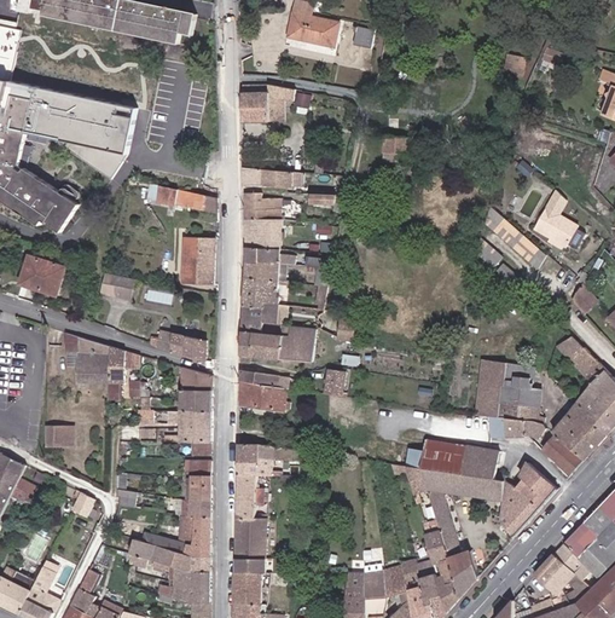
[(15,0),(13,4),(39,9),(90,19),(90,24),(112,29),(114,24),(179,38),(180,32),(191,34),(196,13),(135,0),(15,0)]
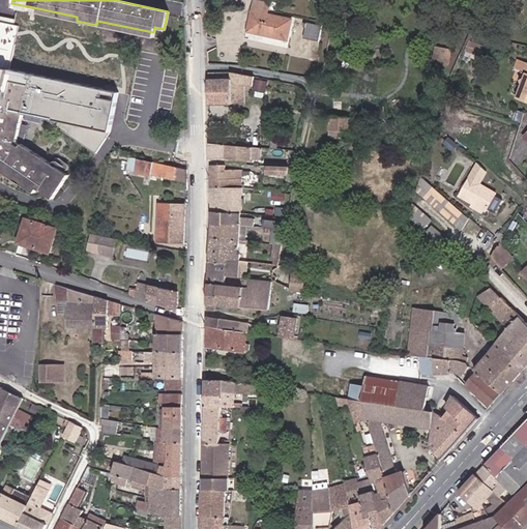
[(246,29),(284,37),(288,18),(265,12),(268,1),(263,0),(252,0),(252,5),(251,5),(246,29)]
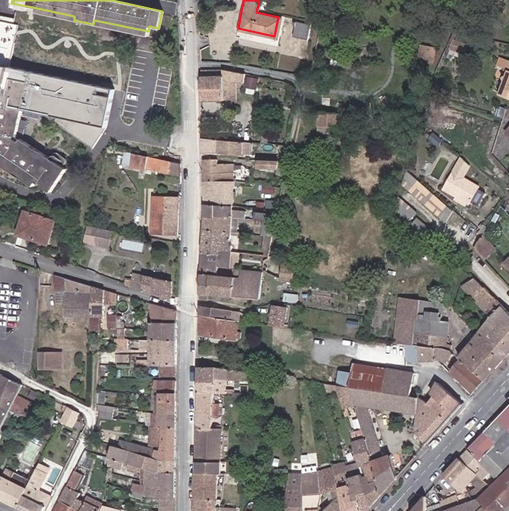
[(14,137),(19,111),(100,128),(104,110),(108,90),(5,66),(14,21),(0,17),(0,167),(8,172),(34,187),(36,183),(51,192),(66,168),(14,137)]
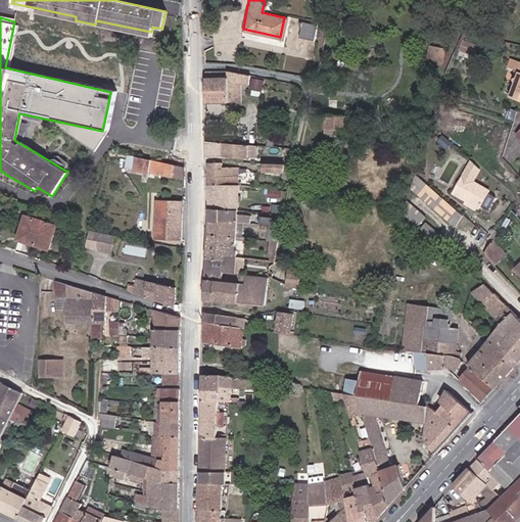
[(315,24),(297,19),(296,25),(298,25),(295,35),(312,38),(315,24)]
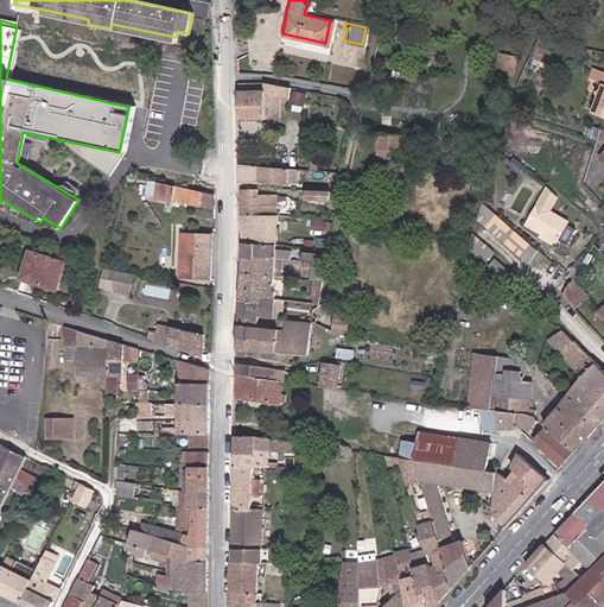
[(598,117),(603,96),(603,74),(595,70),(591,81),(597,83),(586,112),(598,117)]
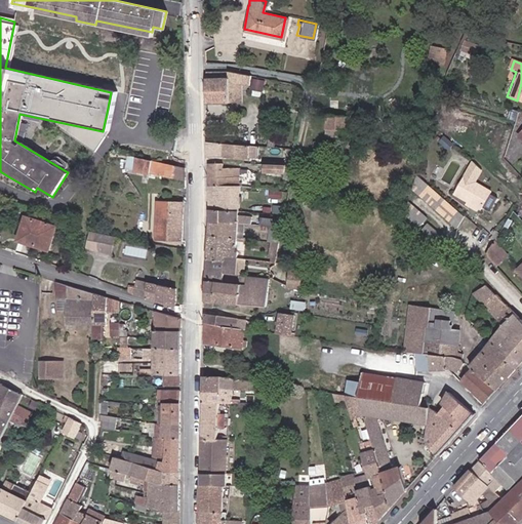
[(228,71),(203,71),(204,102),(228,102),(227,81),(238,83),(246,85),(248,75),(228,71)]
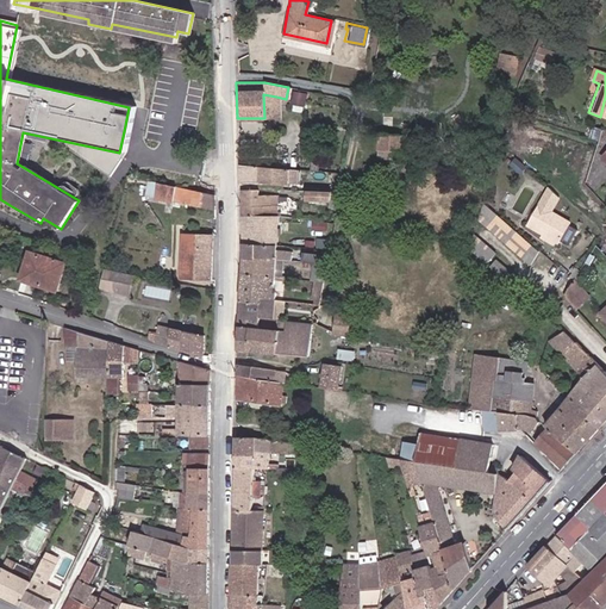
[(304,93),(289,89),(288,100),(301,103),(304,93)]
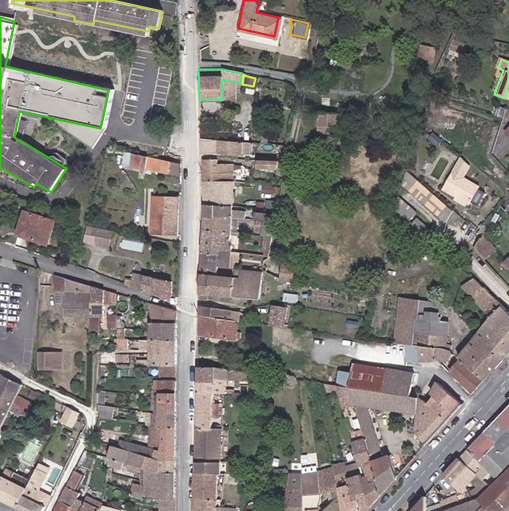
[(232,99),(232,81),(221,79),(222,99),(232,99)]
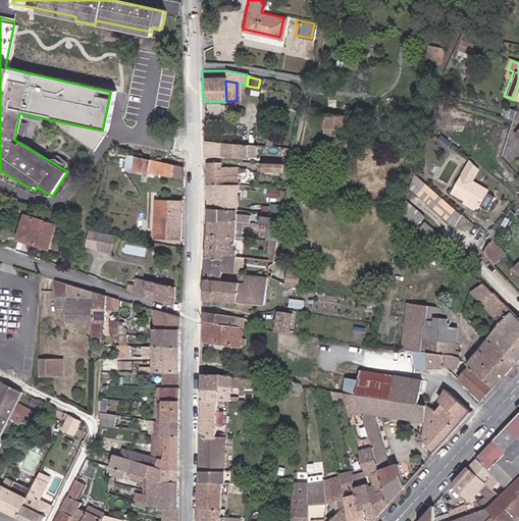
[(322,100),(307,98),(307,109),(321,110),(322,100)]
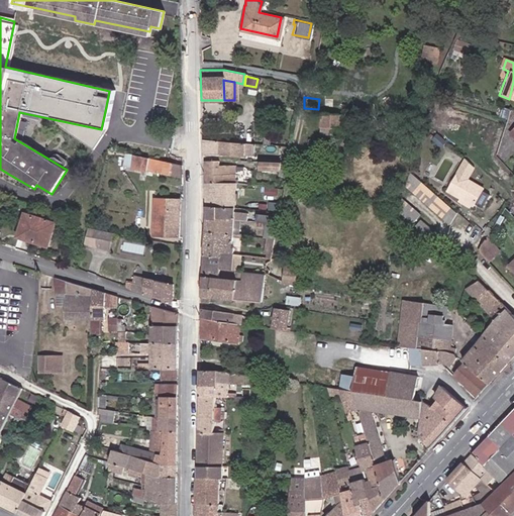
[(342,114),(319,112),(318,134),(340,135),(342,114)]
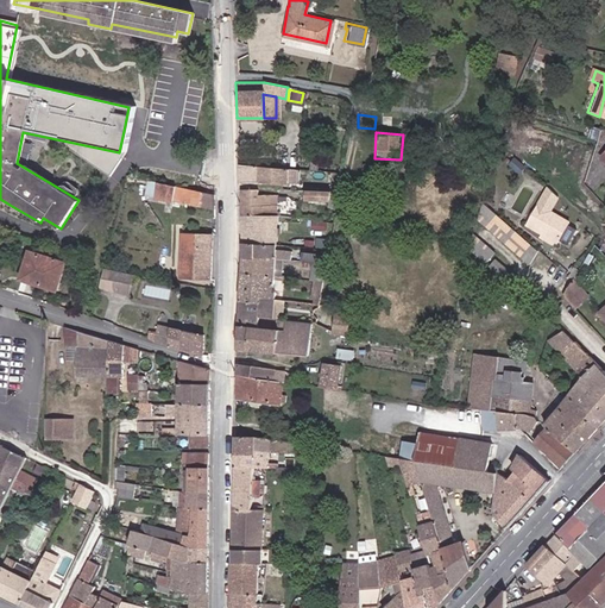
[(296,169),(238,163),(238,180),(295,185),(296,169)]
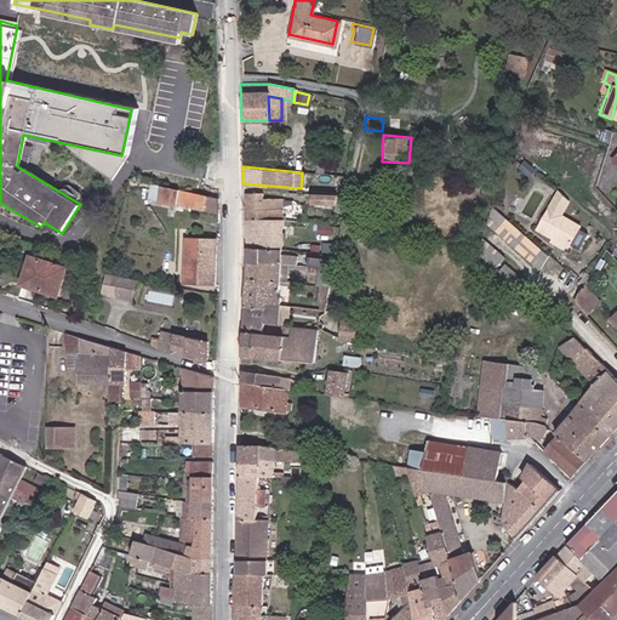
[(347,177),(336,176),(335,188),(338,188),(337,194),(343,194),(347,177)]
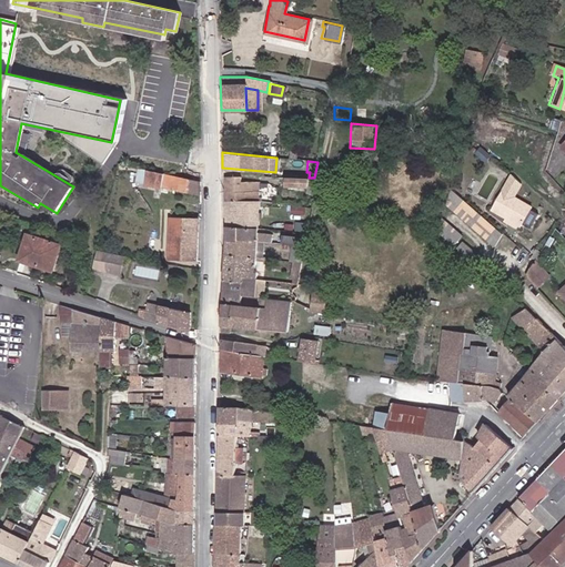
[(147,174),(148,168),(137,165),(134,180),(143,181),(144,174),(147,174)]
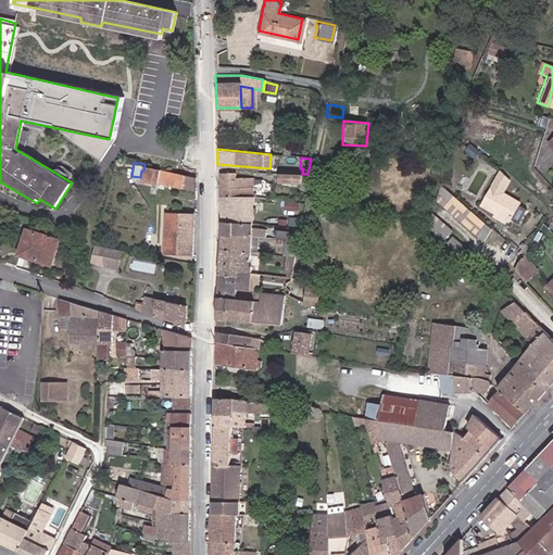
[(151,179),(167,183),(168,172),(152,168),(151,179)]
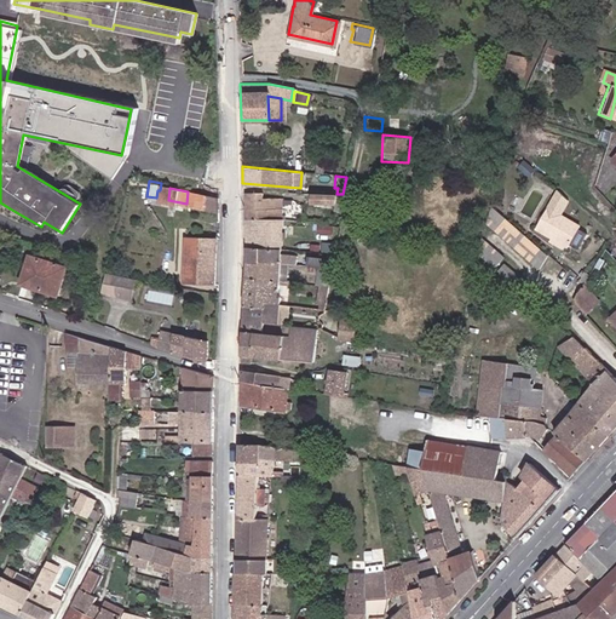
[(186,204),(214,211),(216,196),(188,191),(186,204)]
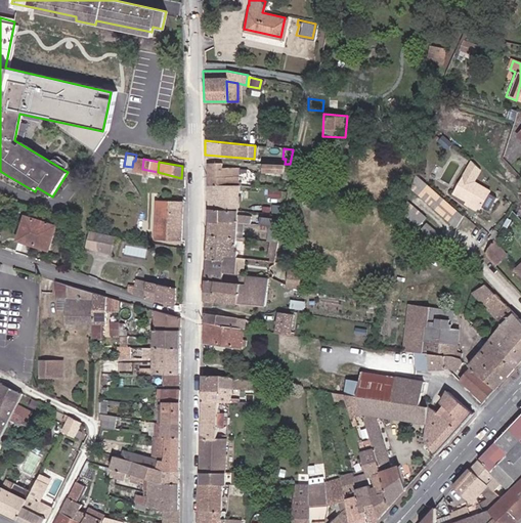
[(218,162),(205,162),(206,186),(235,186),(235,166),(218,166),(218,162)]
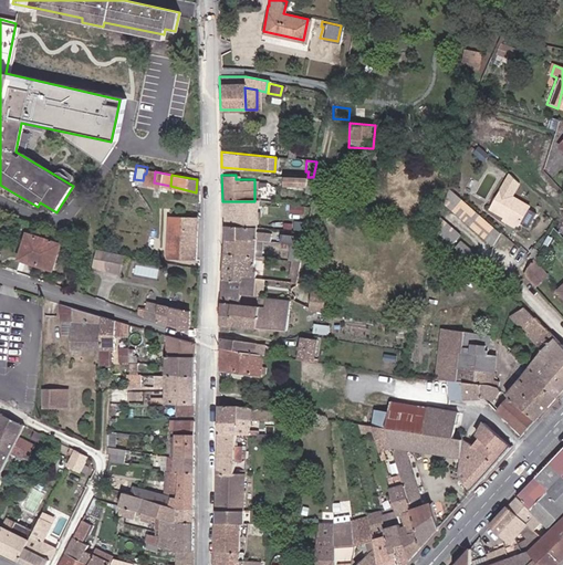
[(308,177),(303,176),(295,176),(281,175),(281,184),(302,185),(301,190),(310,191),(311,177),(308,177)]
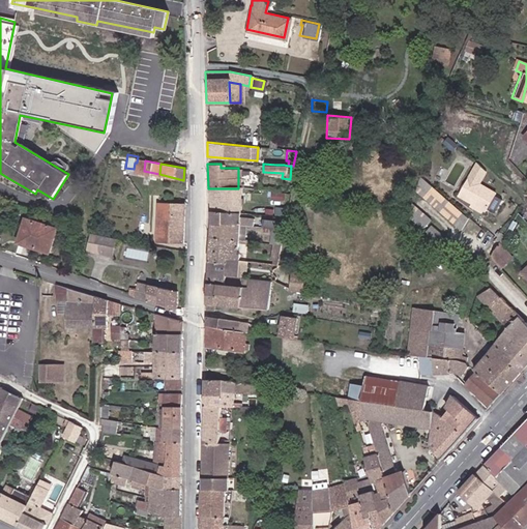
[(466,214),(422,174),(417,189),(456,225),(466,214)]
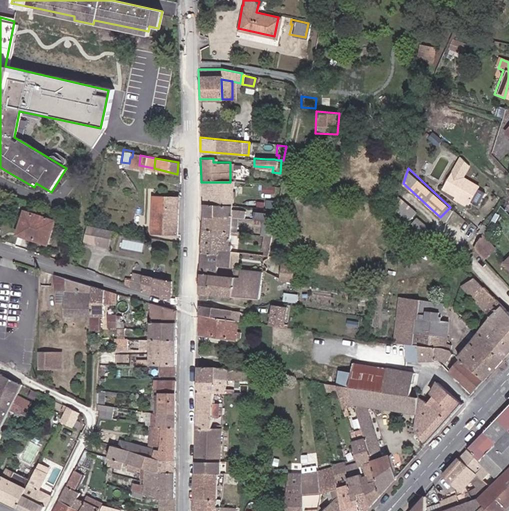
[(480,185),(453,170),(444,187),(471,202),(480,185)]
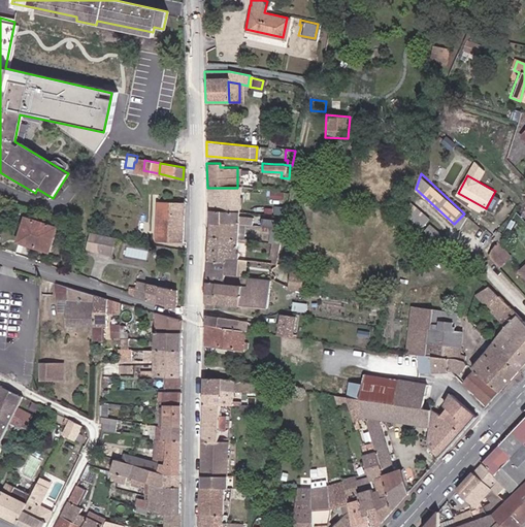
[(237,188),(207,188),(207,208),(236,210),(237,188)]
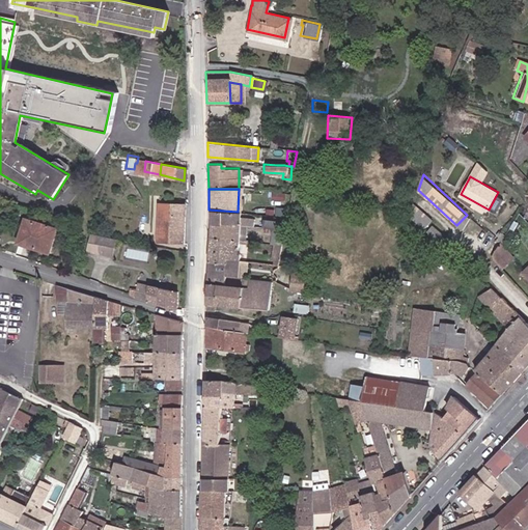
[(167,216),(179,216),(181,201),(154,201),(153,242),(166,242),(167,216)]
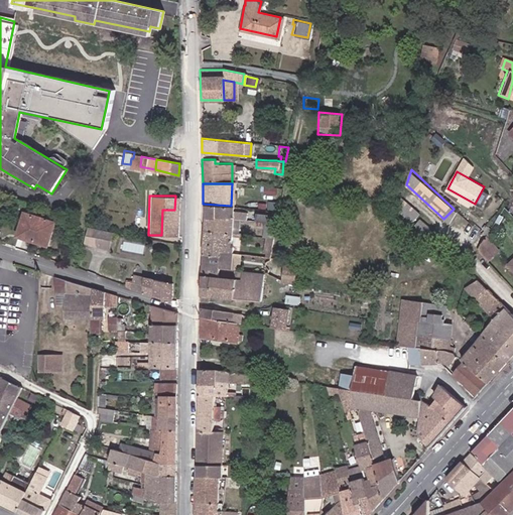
[(402,197),(399,209),(413,222),(420,213),(402,197)]
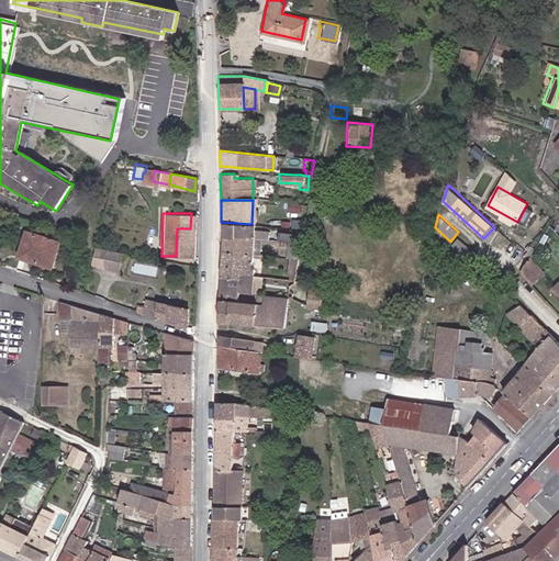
[(252,224),(221,222),(221,237),(252,238),(267,239),(267,233),(252,231),(252,224)]
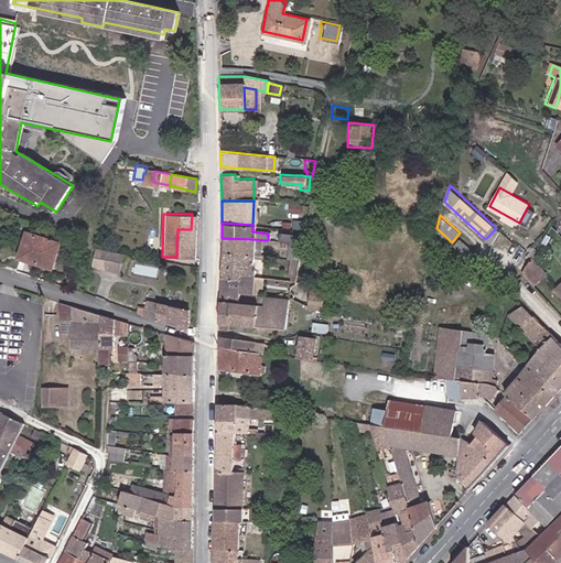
[(176,257),(191,258),(191,229),(177,229),(176,257)]
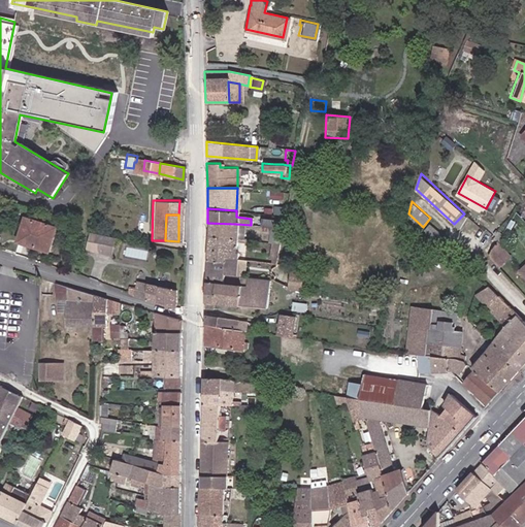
[(54,226),(24,216),(17,239),(46,250),(54,226)]
